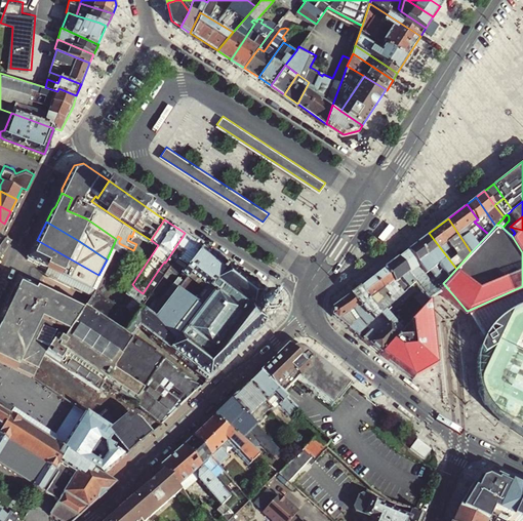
[(522,230),(510,227),(515,233),(512,236),(522,252),(522,230)]
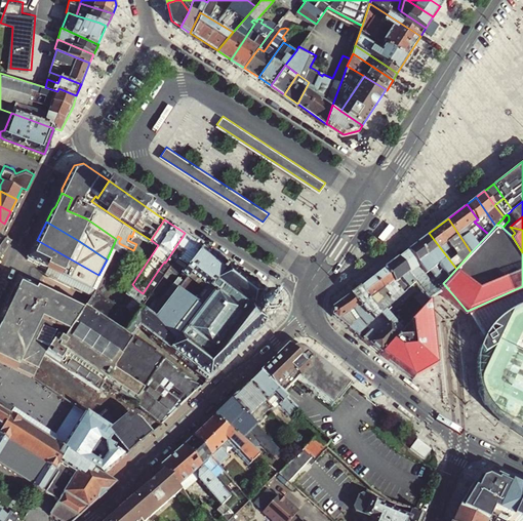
[(202,245),(185,233),(165,263),(164,262),(153,278),(156,281),(163,270),(166,272),(175,258),(186,267),(202,245)]
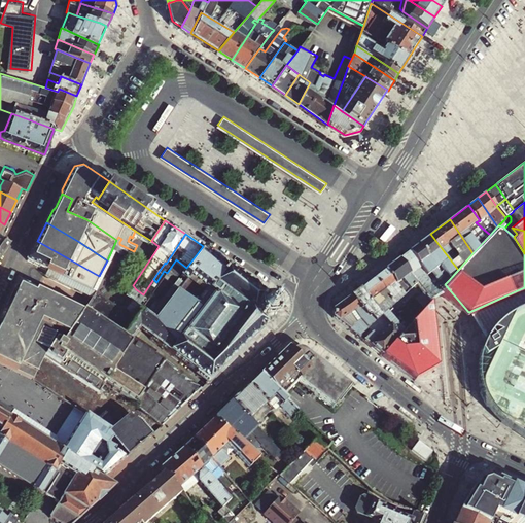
[(449,280),(458,270),(430,234),(419,242),(449,280)]
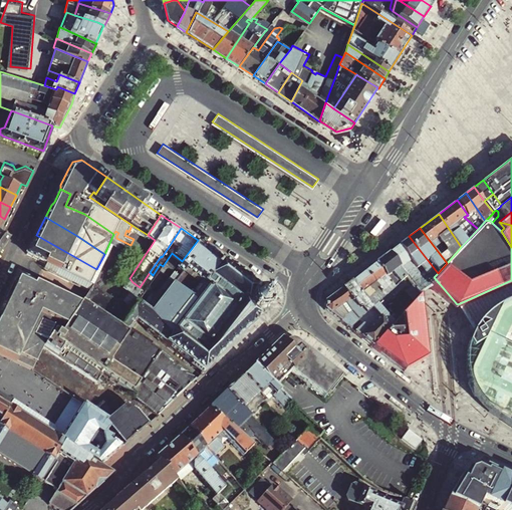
[(0,230),(0,251),(10,236),(0,230)]
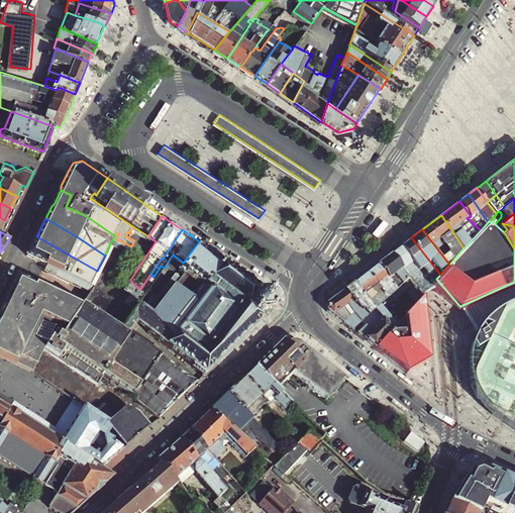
[(108,258),(117,239),(117,237),(114,235),(105,255),(108,258)]
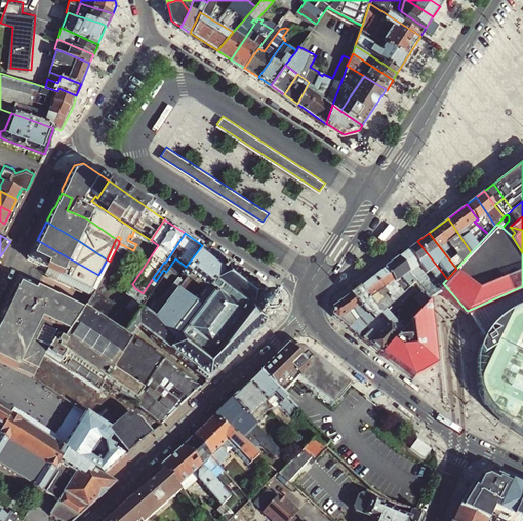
[(37,240),(29,256),(49,266),(93,286),(98,275),(37,240)]
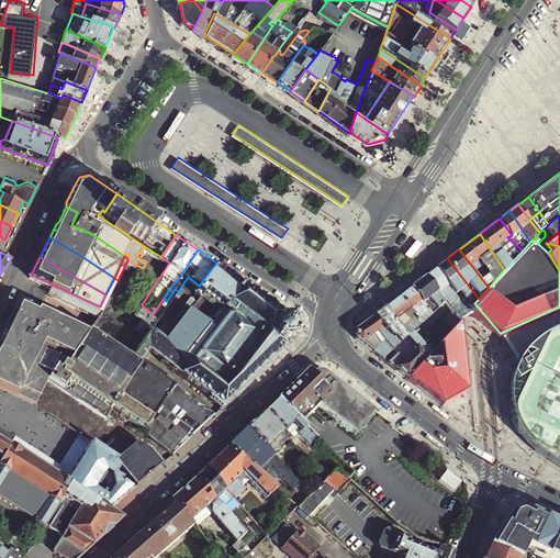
[(474,303),(479,299),(447,258),(438,265),(457,291),(462,287),(467,292),(465,293),(461,297),(470,309),(474,303)]
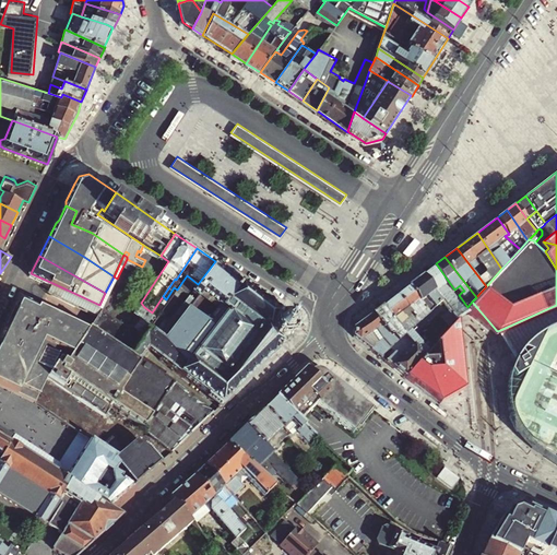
[(283,313),(215,261),(198,284),(193,290),(199,294),(165,338),(158,333),(149,346),(223,403),(235,391),(234,391),(236,389),(271,354),(272,355),(285,342),(283,341),(286,340),(287,338),(287,335),(292,335),(291,319),(286,319),(286,317),(285,315),(282,314),(283,313)]
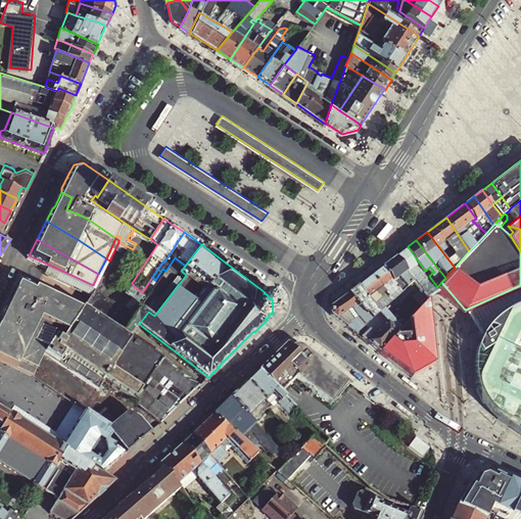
[(403,251),(397,254),(415,278),(428,296),(433,291),(437,287),(429,276),(425,271),(408,246),(403,251)]
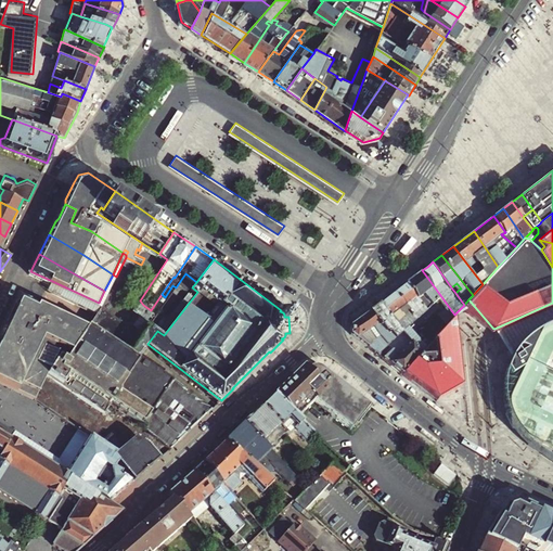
[(436,298),(440,295),(422,270),(408,281),(424,303),(427,300),(431,304),(436,298)]
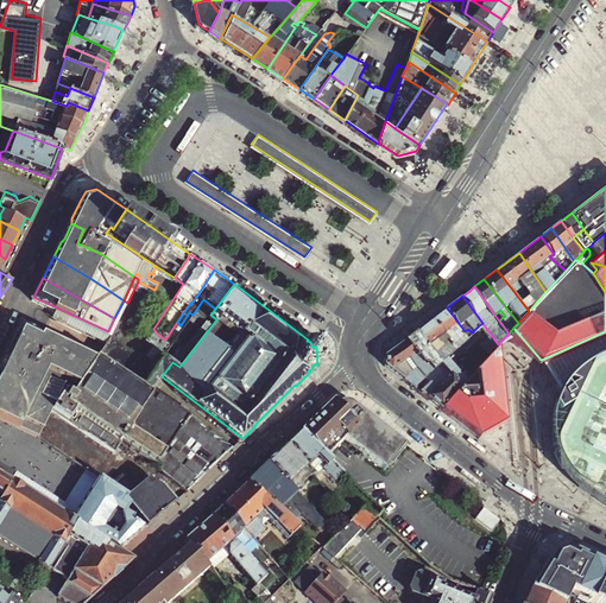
[(124,300),(114,318),(118,321),(127,303),(124,300)]
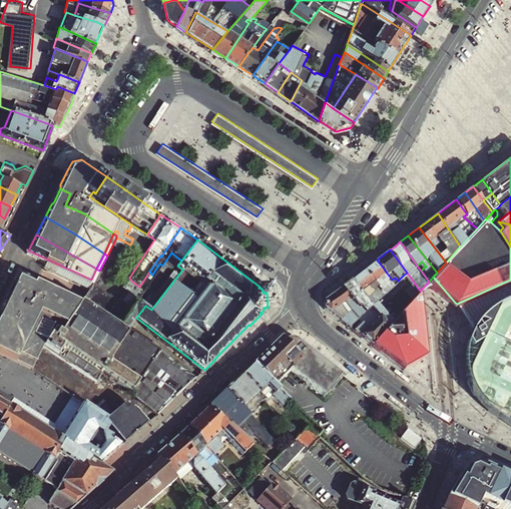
[(45,266),(49,267),(91,287),(93,284),(94,282),(99,271),(96,269),(91,280),(48,260),(45,266)]
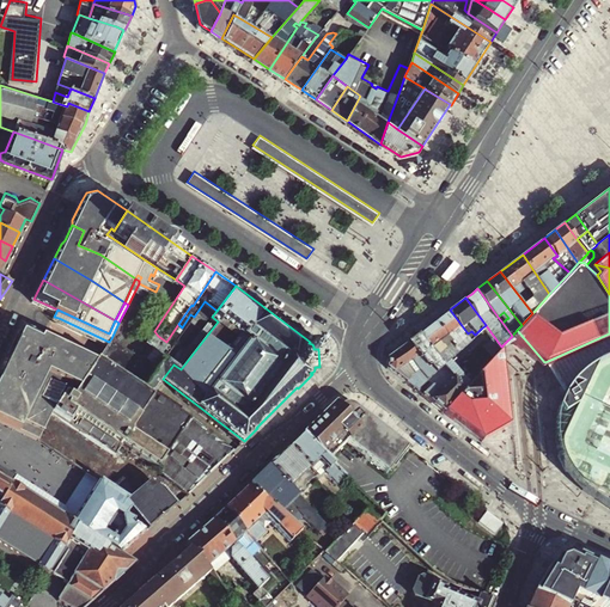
[(451,356),(475,335),(471,331),(468,333),(450,310),(420,333),(452,371),(465,385),(471,379),(451,356)]
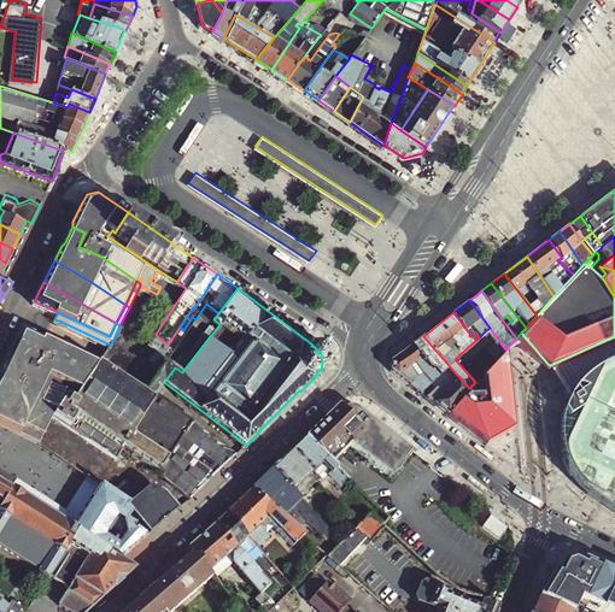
[(22,325),(0,370),(0,377),(53,413),(66,393),(75,398),(98,363),(46,337),(45,337),(45,336),(22,325)]
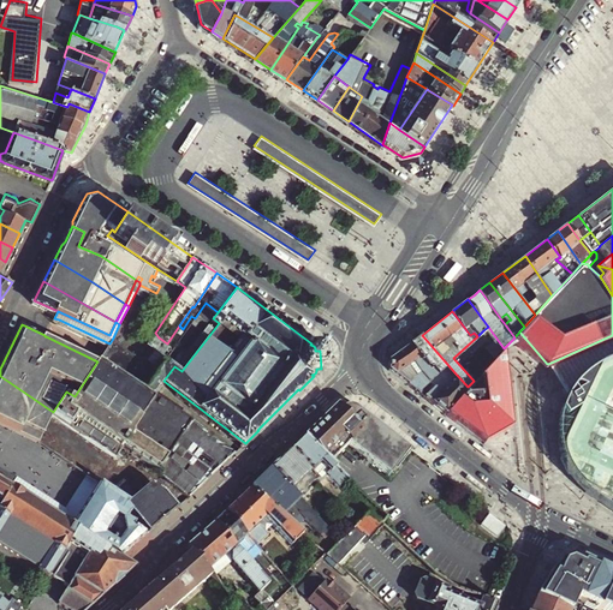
[(504,348),(488,327),(483,330),(500,352),(504,348)]
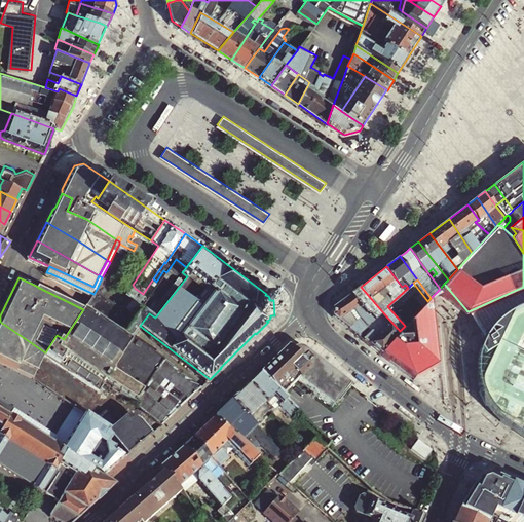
[(42,282),(39,288),(83,309),(84,307),(87,303),(42,282)]
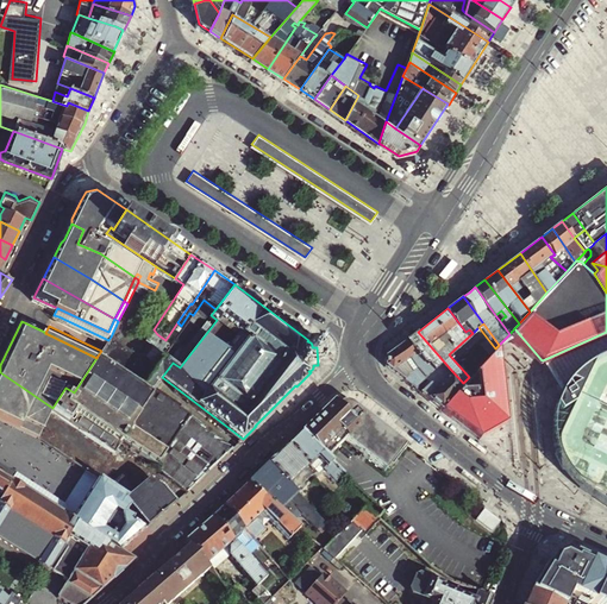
[(148,339),(155,344),(167,352),(173,345),(166,340),(157,334),(154,329),(148,339)]
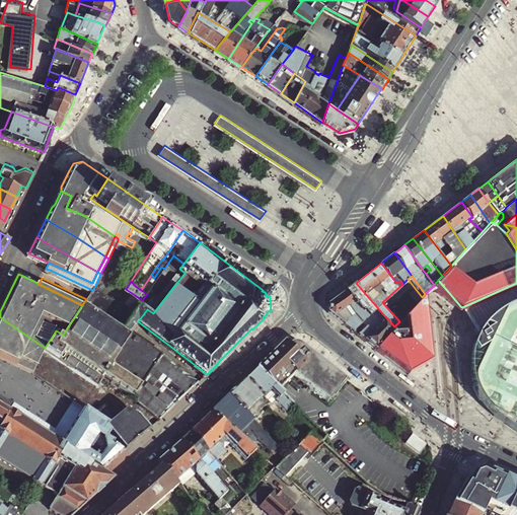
[(375,320),(383,314),(356,283),(347,289),(375,320)]
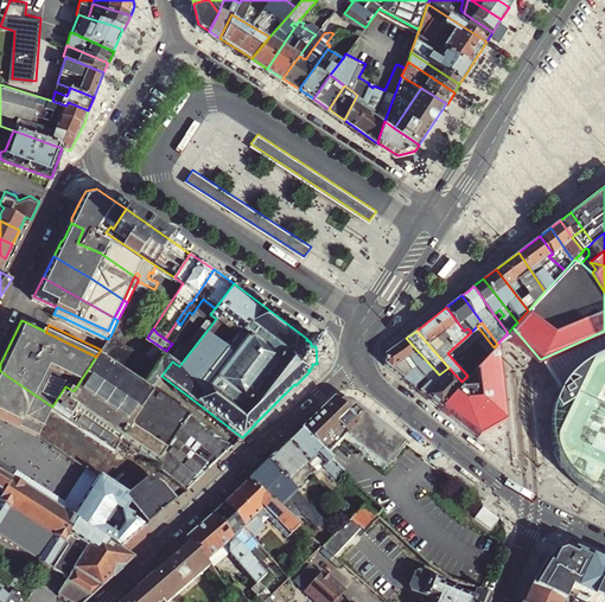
[(604,331),(543,358),(551,370),(559,384),(568,372),(590,358),(604,351),(604,331)]
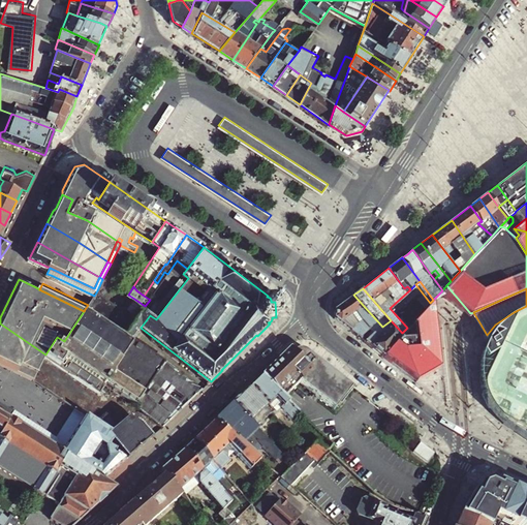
[(97,290),(96,292),(121,309),(122,307),(97,290)]
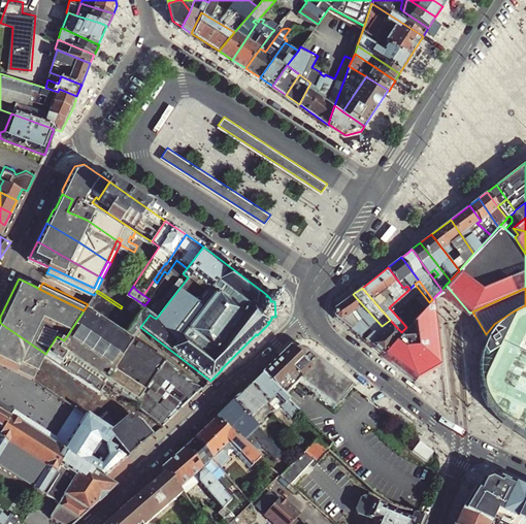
[(88,304),(85,308),(109,325),(121,308),(96,292),(94,295),(88,304)]
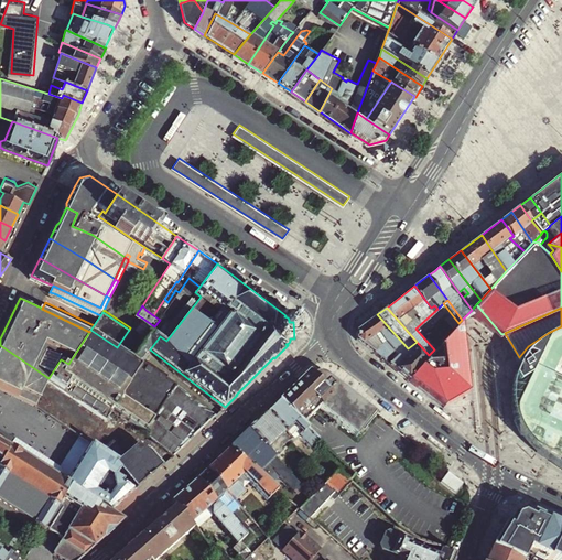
[(400,354),(408,348),(377,314),(369,320),(400,354)]
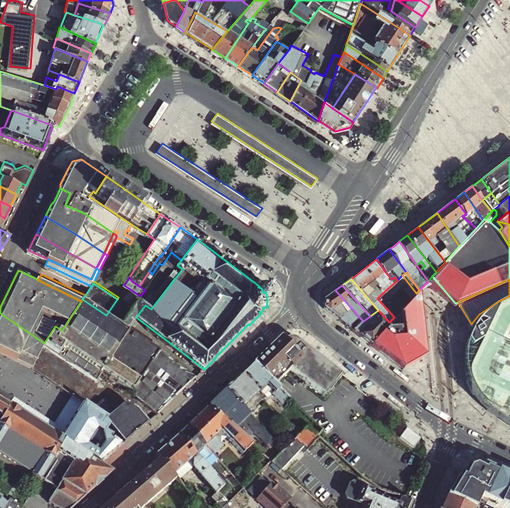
[(115,304),(107,315),(120,324),(138,299),(140,296),(130,289),(120,303),(121,304),(120,307),(118,306),(115,304)]
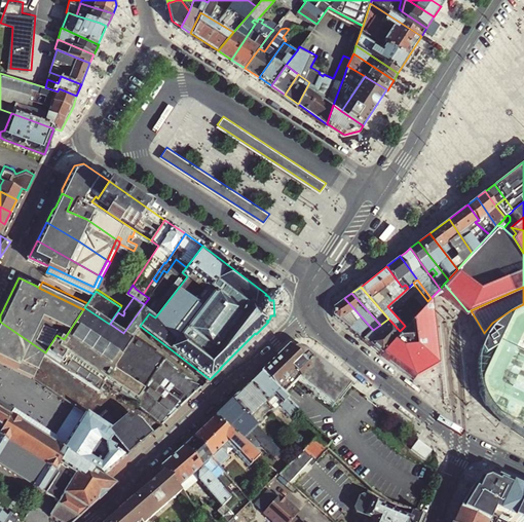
[(334,313),(364,337),(373,330),(344,298),(334,304),(334,313)]
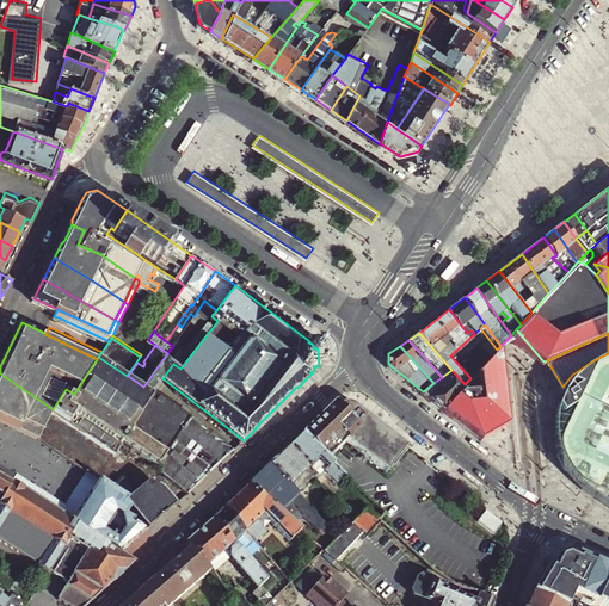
[(465,384),(443,407),(481,437),(509,422),(504,368),(502,347),(500,346),(497,350),(471,378),(465,384)]
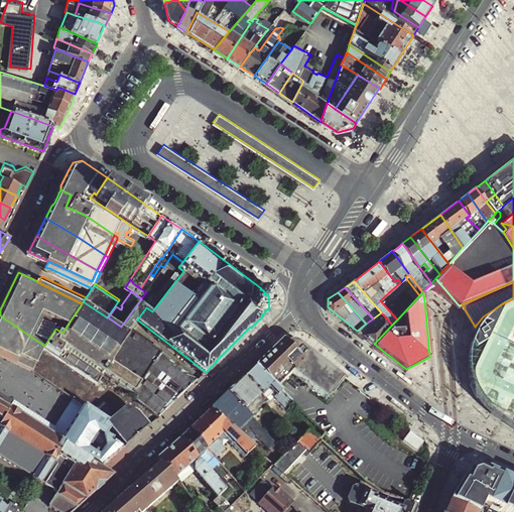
[(513,298),(501,304),(483,316),(475,327),(471,339),(469,347),(468,357),(468,362),(470,372),(472,381),(474,386),(481,397),(495,411),(512,423),(513,424),(513,298)]
